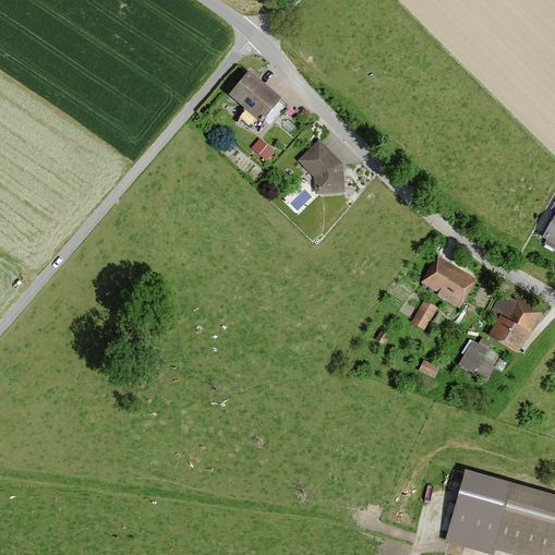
[(281,97),(249,71),(229,95),(262,121),(281,97)]
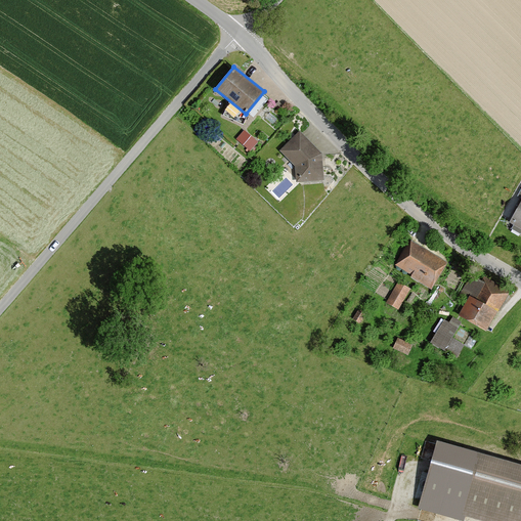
[(277,150),(293,166),(295,182),(322,179),(320,153),(297,130),(277,150)]
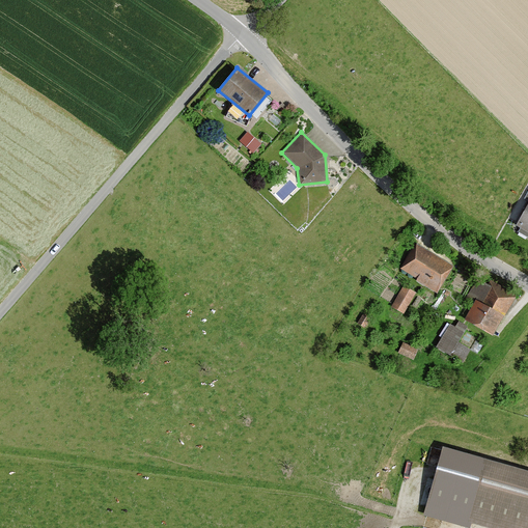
[(239,140),(252,151),(258,143),(245,133),(239,140)]
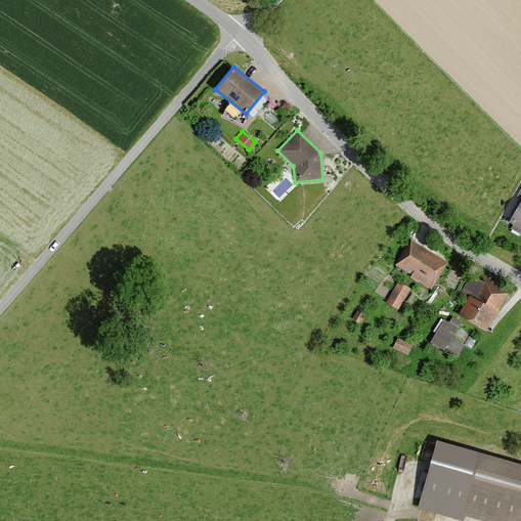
[(520,199),(509,222),(520,227),(520,199)]
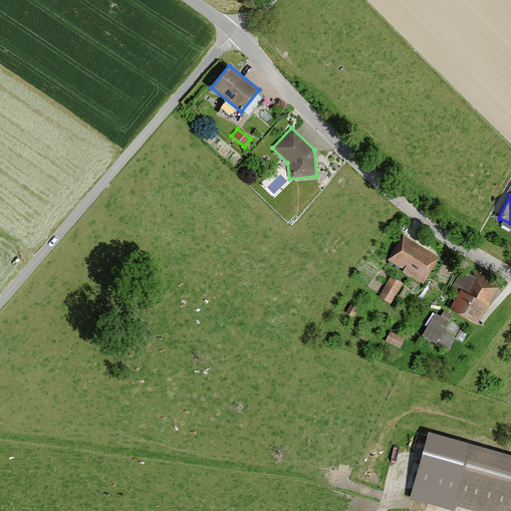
[(438,257),(399,234),(385,259),(423,282),(438,257)]
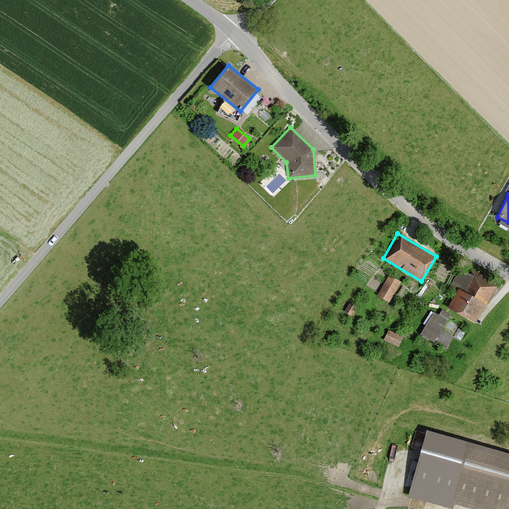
[(447,306),(474,322),(496,285),(476,273),(474,276),(458,267),(449,282),(458,287),(447,306)]
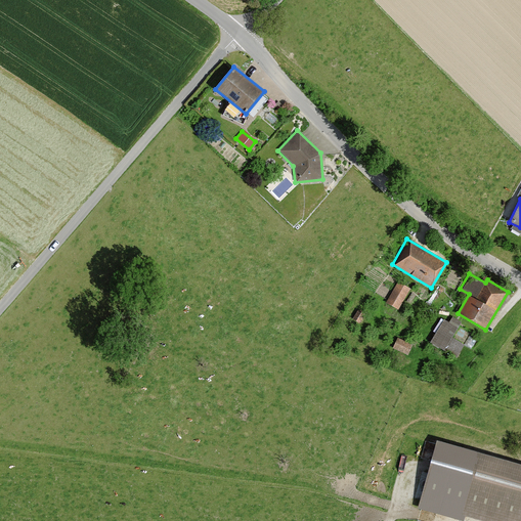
[(384,301),(397,308),(408,288),(396,280),(384,301)]
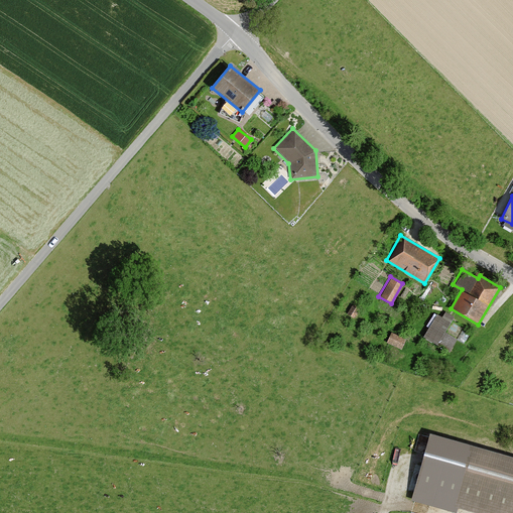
[(447,322),(435,313),(422,336),(435,343),(447,322)]
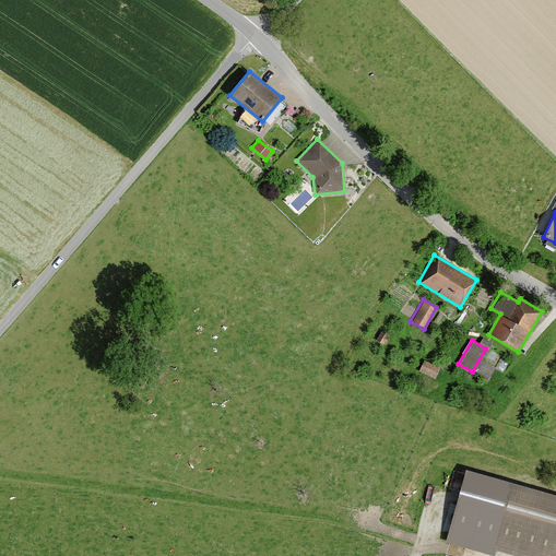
[(433,378),(438,367),(422,359),(416,371),(433,378)]
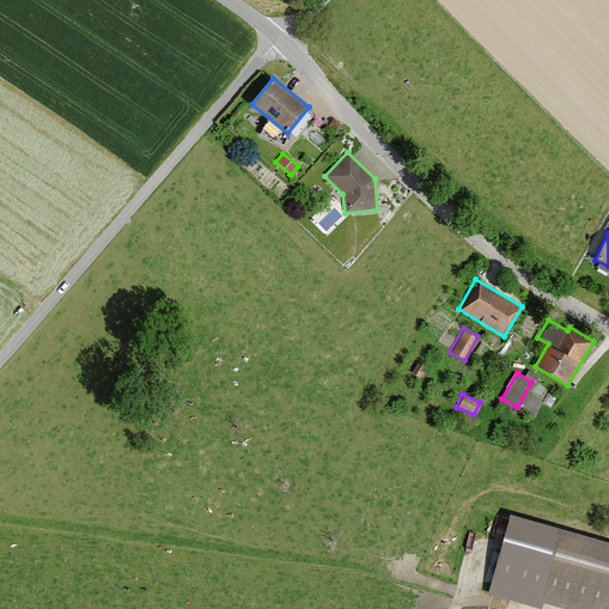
[(537,600),(559,528),(511,513),(488,591),(536,606),(537,600)]
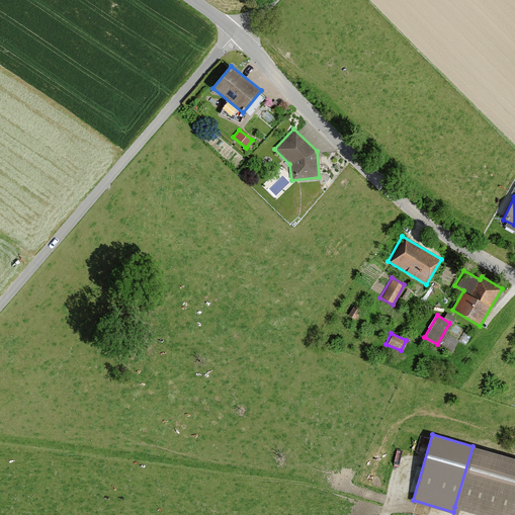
[(514,514),(514,458),(473,446),(454,507),(481,514),(514,514)]
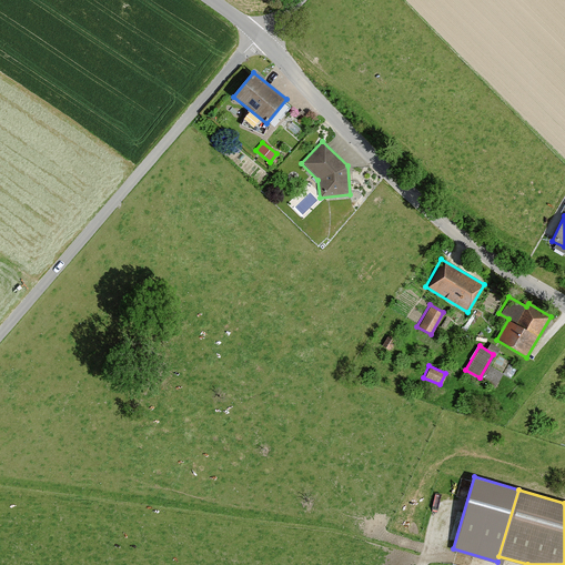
All buildings are outlined.
